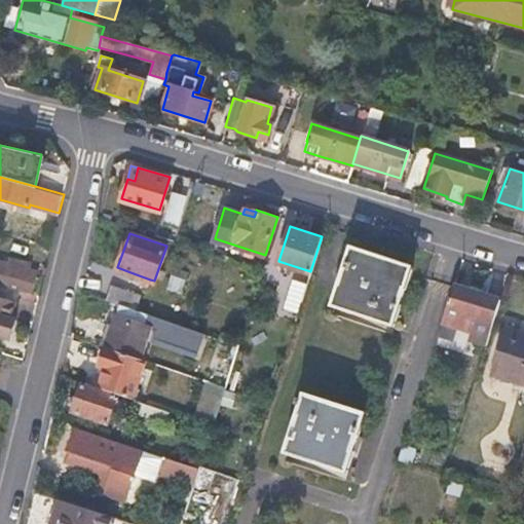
[(350,247),(333,304),(394,324),(412,266),(350,247)]
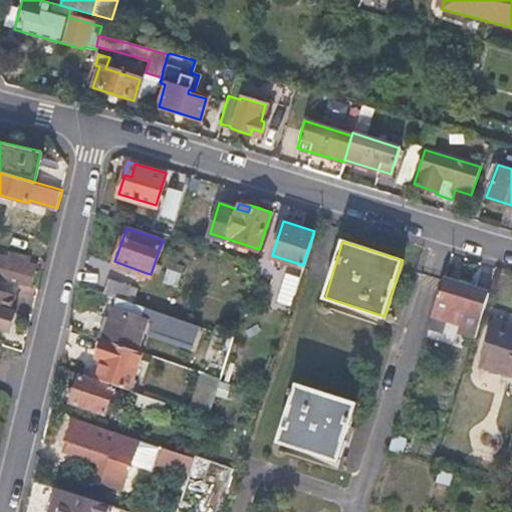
[(0,277),(28,285),(34,264),(0,255),(0,277)]
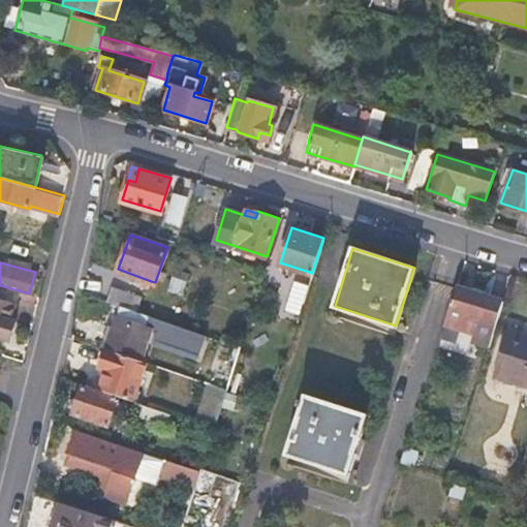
[(151,281),(131,274),(129,280),(149,287),(151,281)]
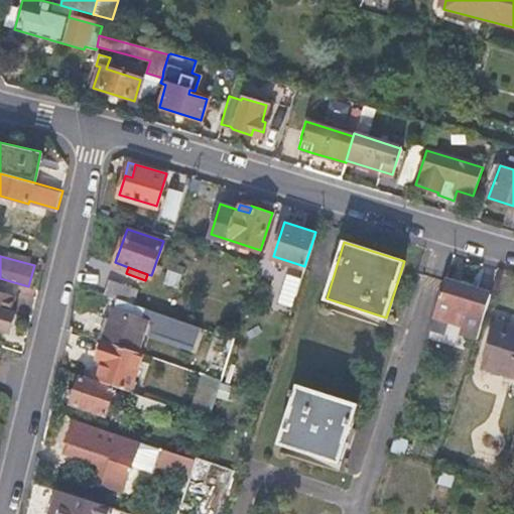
[(274,302),(291,307),(299,276),(282,272),(274,302)]
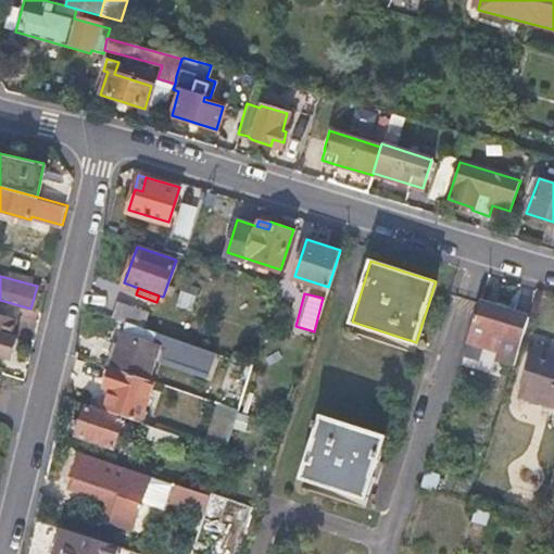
[(496,357),(512,363),(527,315),(478,299),(466,338),(500,349),(496,357)]
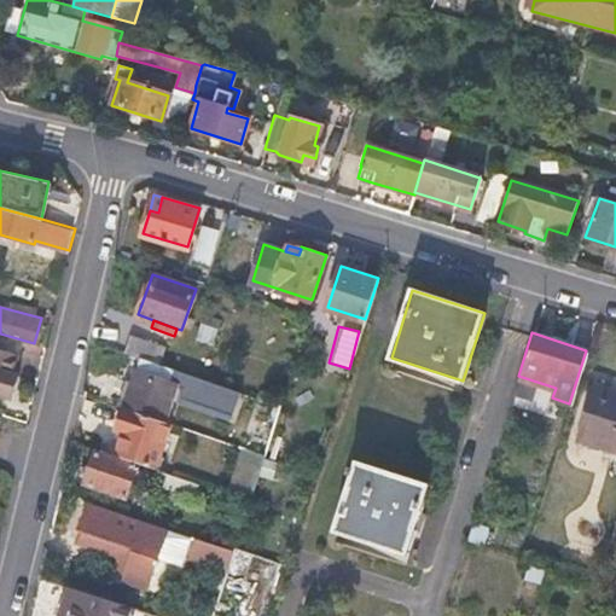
[(138,356),(160,362),(166,346),(131,335),(126,352),(138,356)]
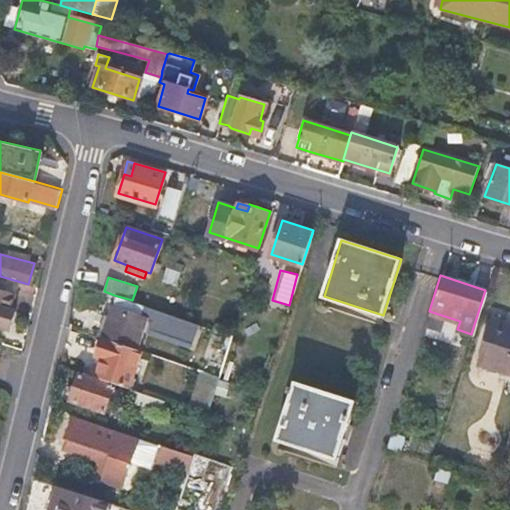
[(0,304),(9,307),(13,293),(0,289),(0,304)]
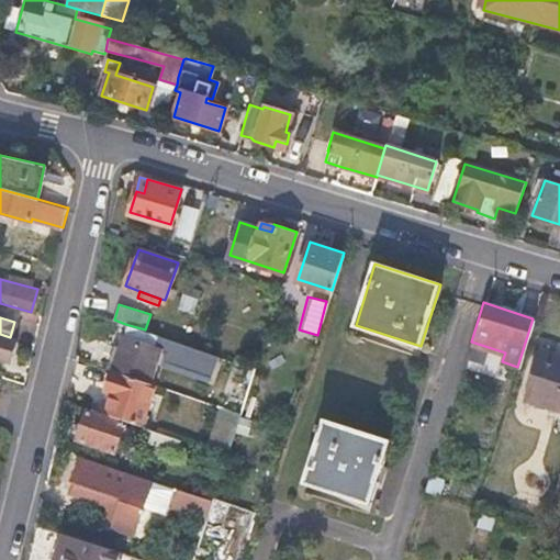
[(119,346),(111,371),(148,383),(160,348),(154,346),(157,334),(145,329),(125,324),(119,346)]
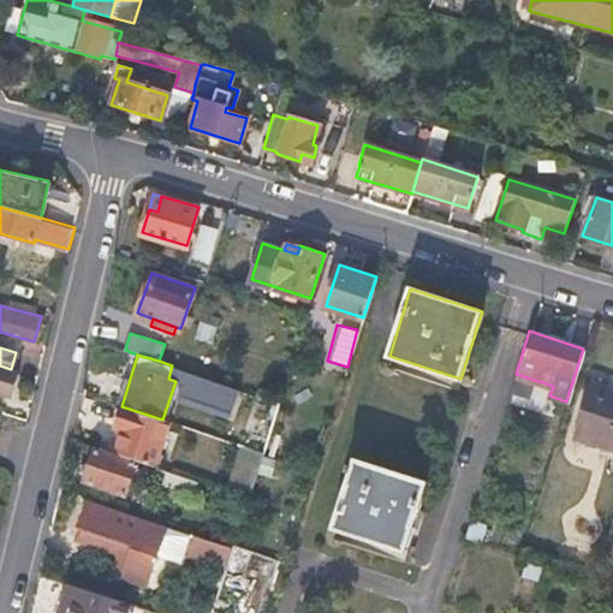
[(0,392),(11,394),(18,370),(11,369),(0,365),(0,392)]
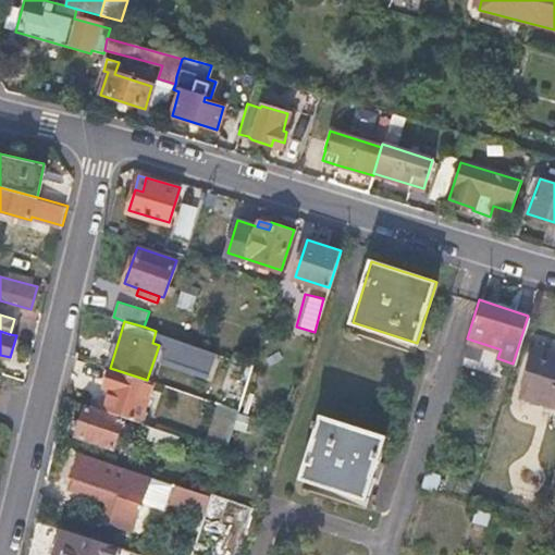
[(102,366),(110,368),(118,343),(111,341),(102,366)]
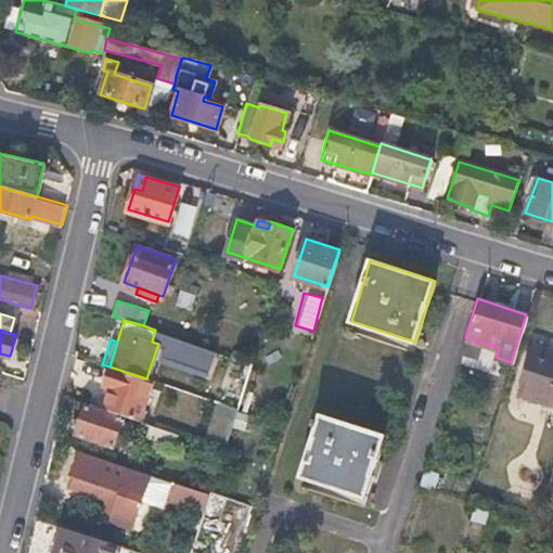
[(522,394),(552,403),(552,348),(538,344),(522,394)]
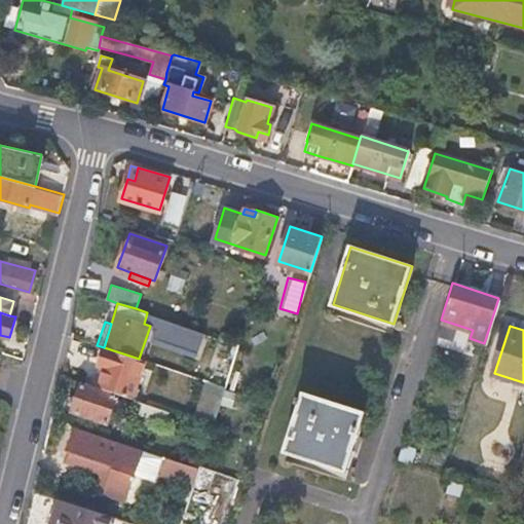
[(139,359),(104,347),(98,365),(105,367),(99,386),(133,397),(144,360),(139,359)]
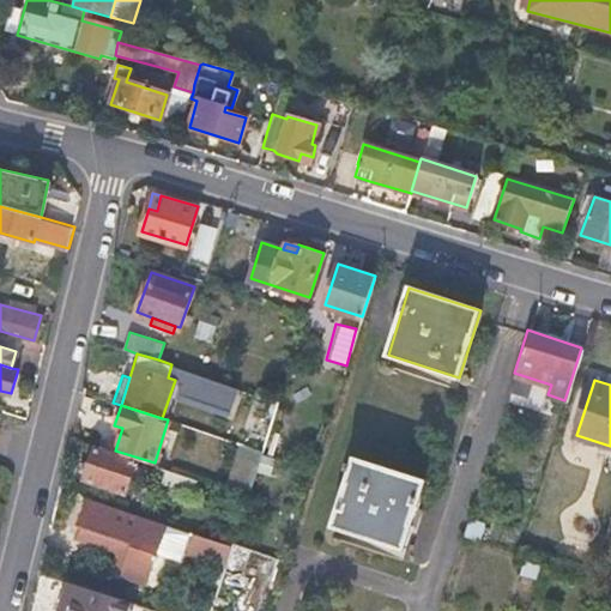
[(236,439),(265,448),(273,421),(260,416),(255,429),(242,424),(236,439)]
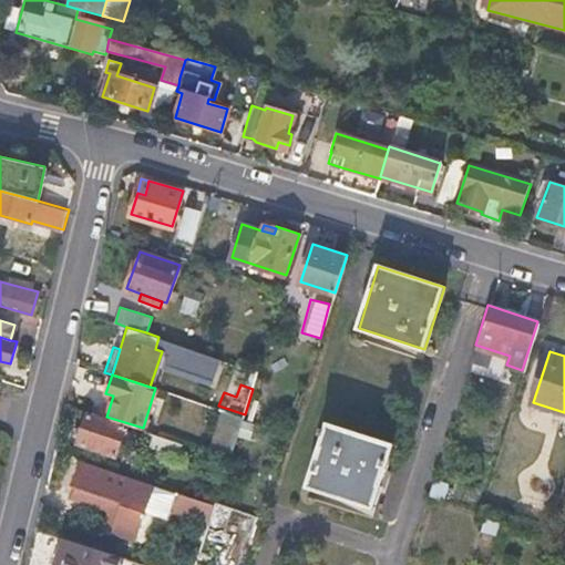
[(126,428),(86,414),(78,441),(117,453),(126,428)]
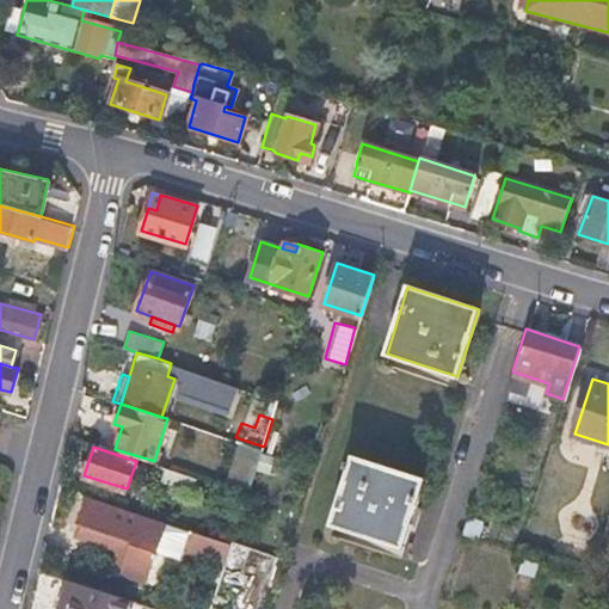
[(354,457),(332,524),(403,548),(424,479),(354,457)]
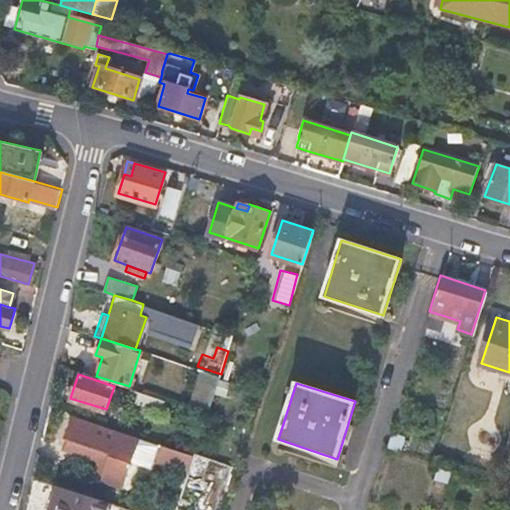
[(132,459),(139,439),(74,418),(68,439),(114,454),(132,459)]
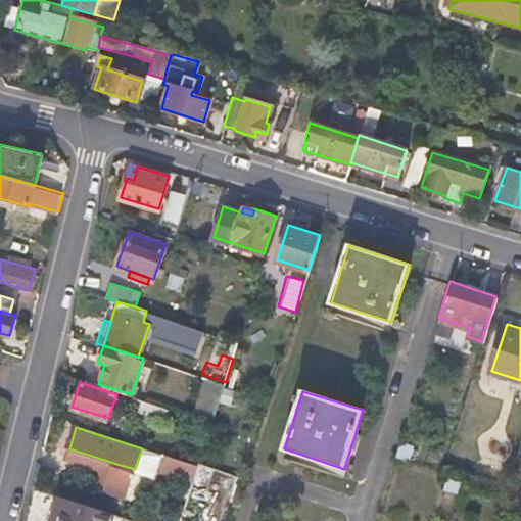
[(161,455),(142,448),(135,469),(134,471),(154,477),(157,467),(161,455)]
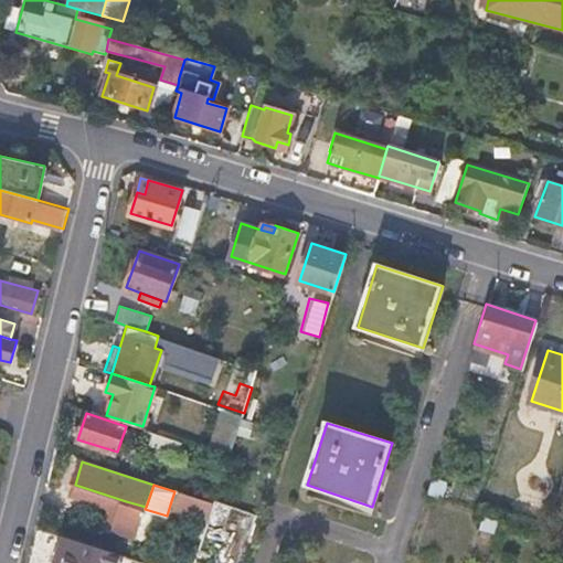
[(211,501),(174,490),(174,491),(170,505),(205,517),(211,501)]
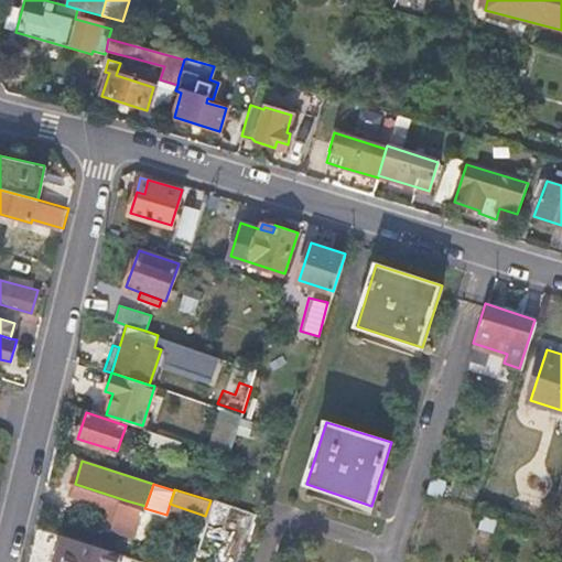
[(146,506),(126,500),(117,528),(137,535),(144,508),(146,506)]
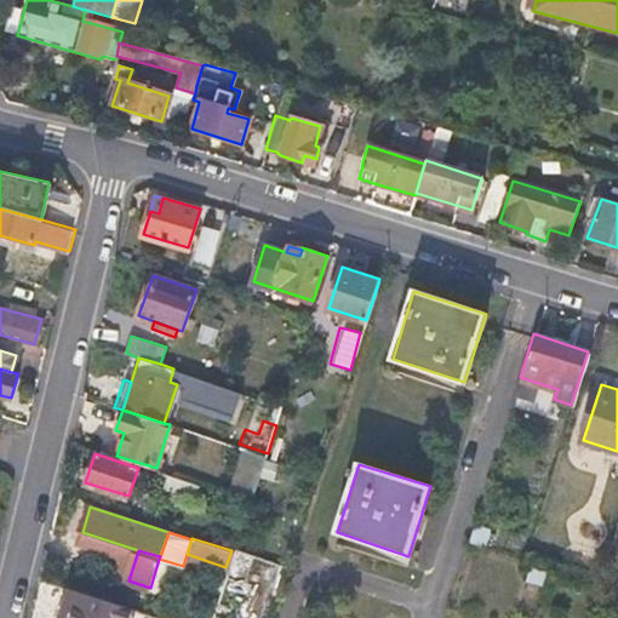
[(84,617),(89,600),(64,593),(56,617),(84,617)]
